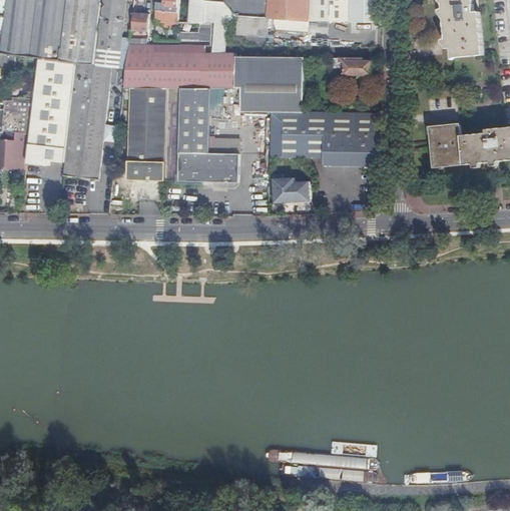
[(5,0),(3,16),(0,41),(0,54),(13,56),(37,58),(58,61),(62,34),(64,15),(65,0),(5,0)]
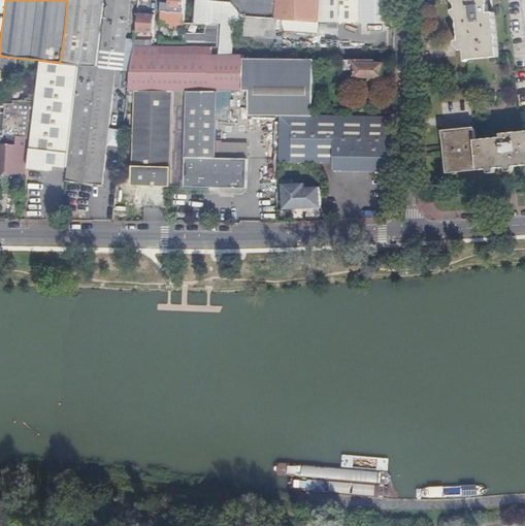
[(99,36),(103,0),(67,0),(66,15),(64,35),(60,63),(76,65),(96,67),(99,36)]
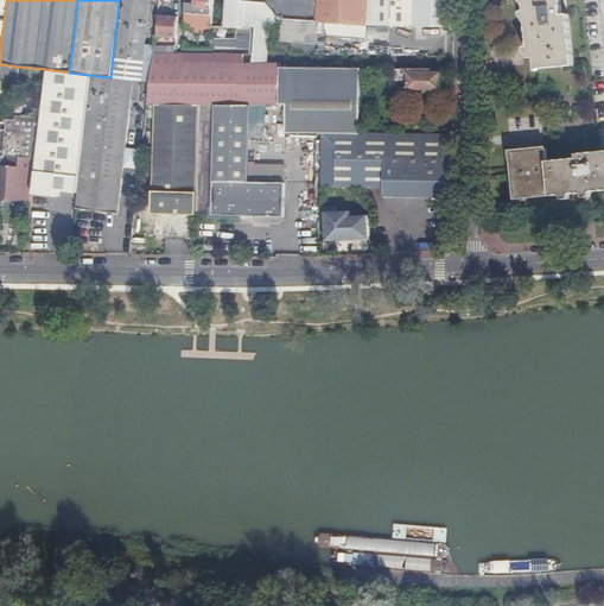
[(119,0),(114,42),(140,44),(145,0),(119,0)]
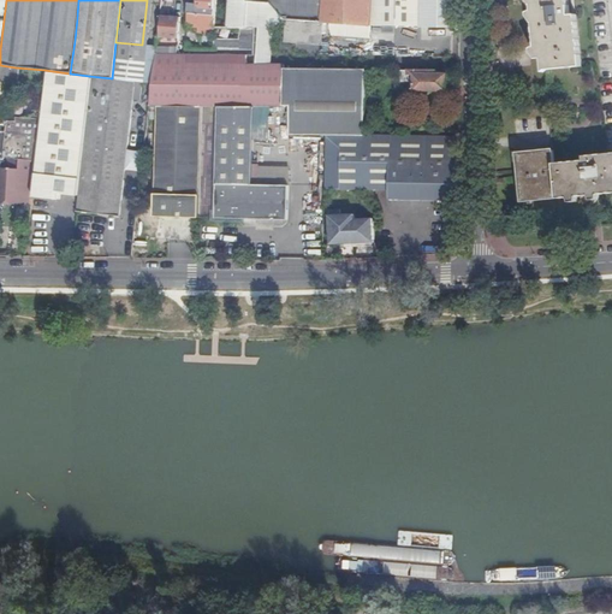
[(211,15),(212,0),(196,0),(186,0),(185,12),(211,15)]
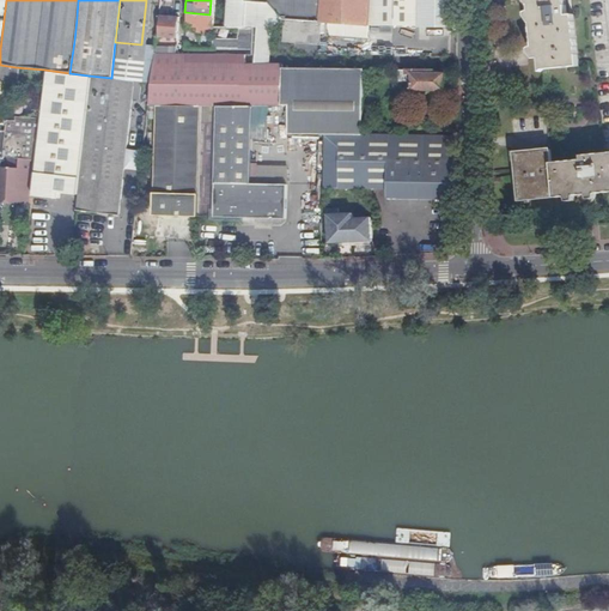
[(316,42),(317,29),(317,20),(318,0),(256,0),(268,1),(273,7),(262,17),(270,25),(280,17),(281,18),(281,28),(280,38),(316,42)]
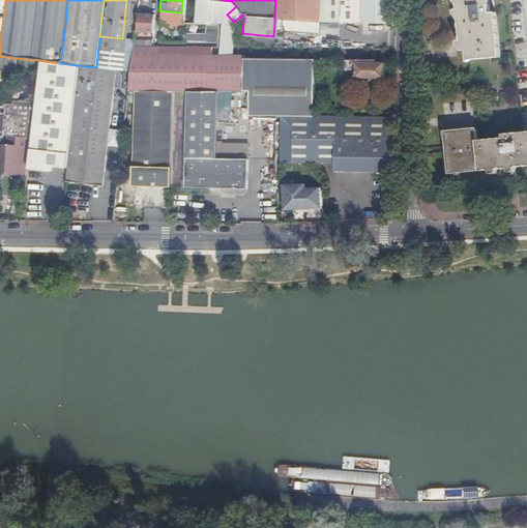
[(316,32),(316,22),(393,22),(392,1),(392,0),(275,0),(274,18),(281,19),(281,22),(281,23),(283,28),(316,32)]
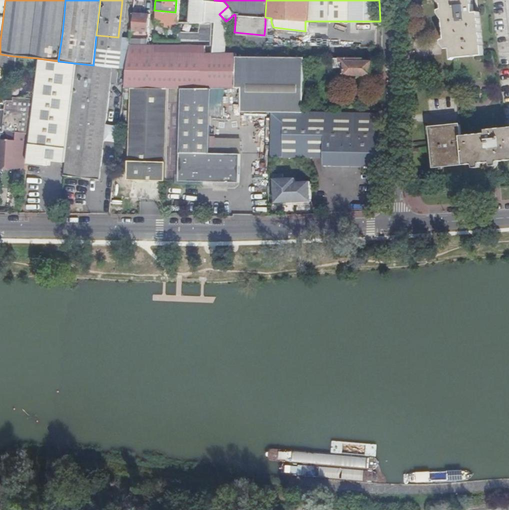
[(438,0),(444,47),(451,47),(452,56),(481,53),(476,11),(471,11),(469,0),(438,0)]
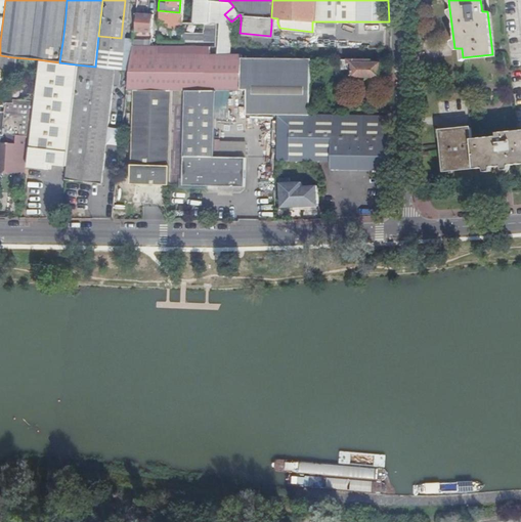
[(158,10),(157,20),(170,22),(179,23),(179,12),(158,10)]
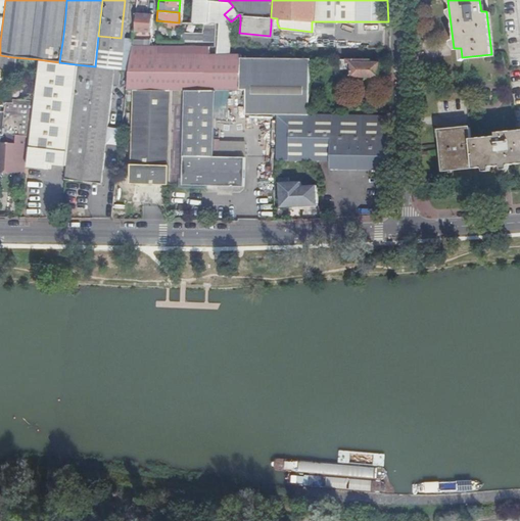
[(150,13),(145,13),(135,12),(133,30),(148,32),(150,13)]
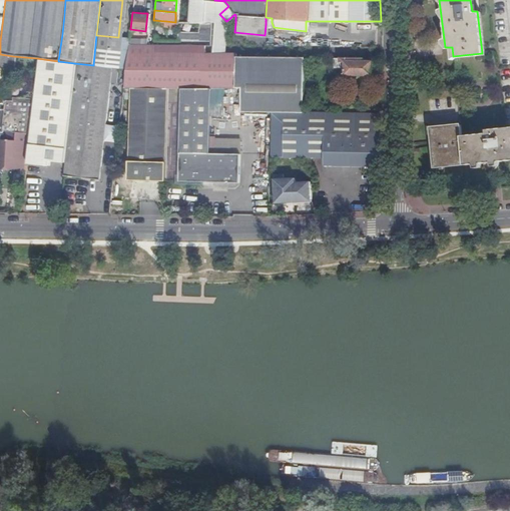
[(208,41),(209,23),(197,22),(197,32),(176,31),(175,39),(208,41)]
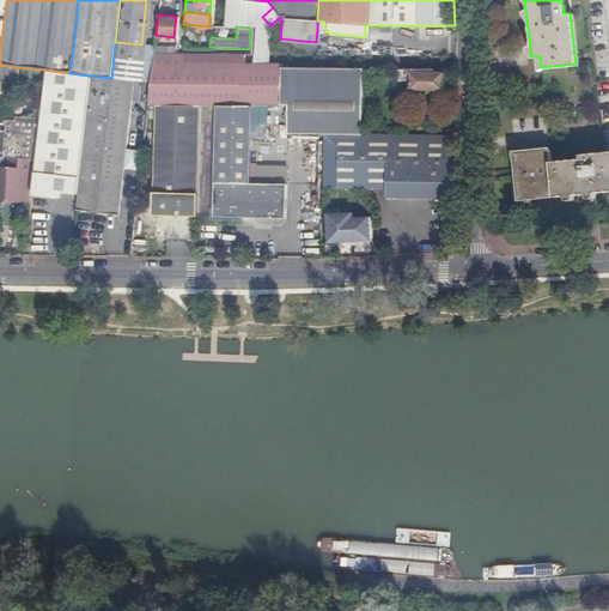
[(152,44),(141,44),(115,42),(111,78),(132,79),(147,82),(151,52),(152,44)]
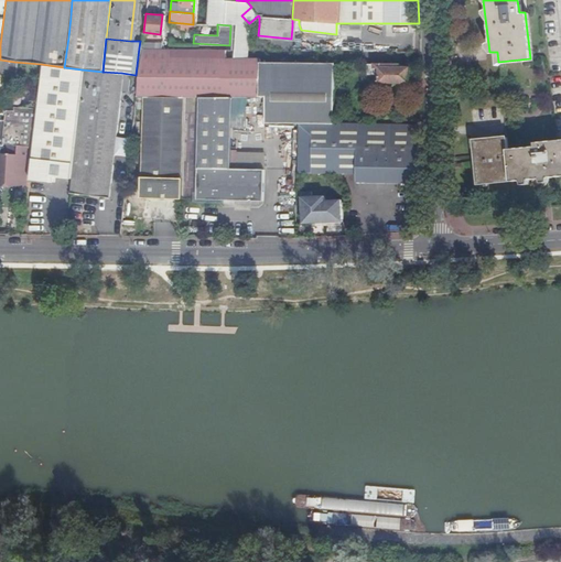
[(332,120),(333,72),(333,63),(258,63),(258,60),(223,58),(168,57),(168,49),(159,47),(139,47),(136,75),(133,96),(141,95),(184,97),(200,96),(232,96),(262,96),(263,125),(292,123),(292,119),(295,119),(295,122),(297,122),(332,122),(332,120)]
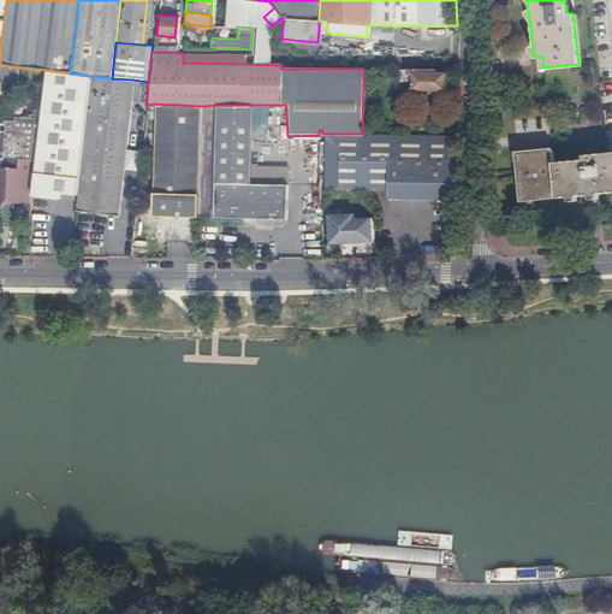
[(243,64),(243,54),(183,53),(183,63),(243,64)]
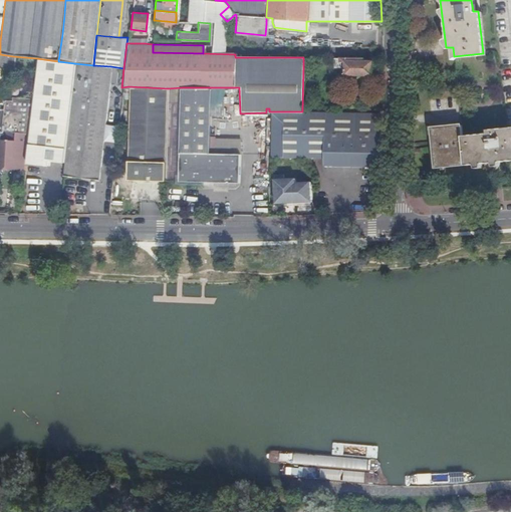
[(13,56),(0,54),(0,66),(12,68),(13,56)]
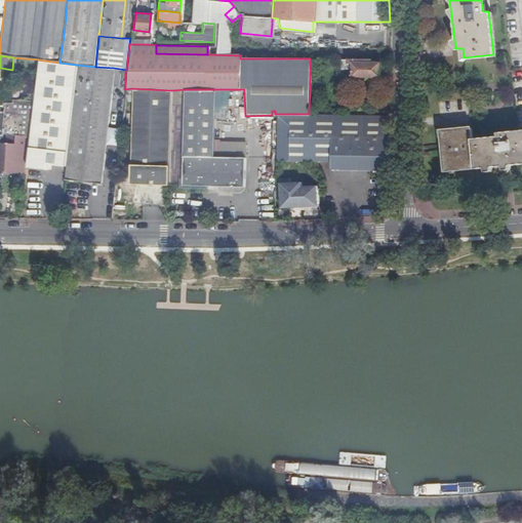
[(13,57),(12,70),(37,73),(38,59),(13,57)]
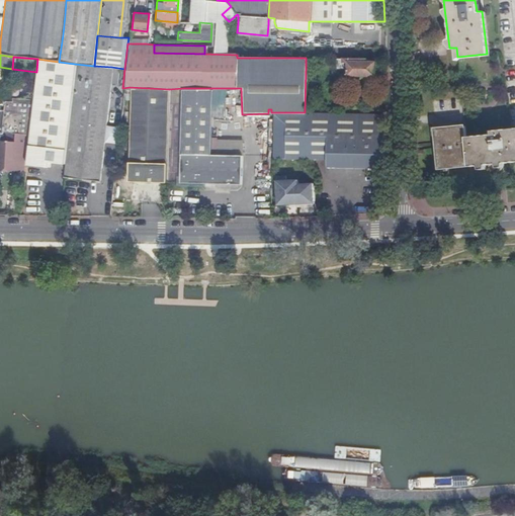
[(346,60),(346,58),(335,58),(335,66),(346,67),(346,60)]
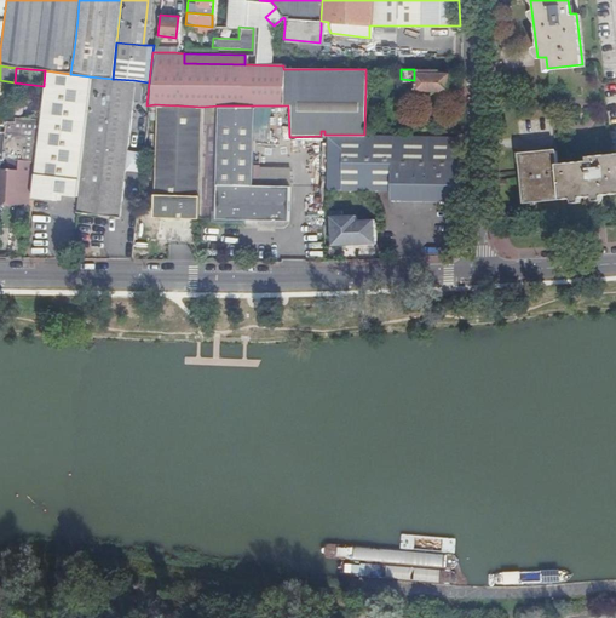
[(90,76),(70,74),(45,70),(44,86),(41,98),(39,120),(32,177),(30,186),(32,186),(30,195),(59,200),(59,193),(76,195),(90,76)]
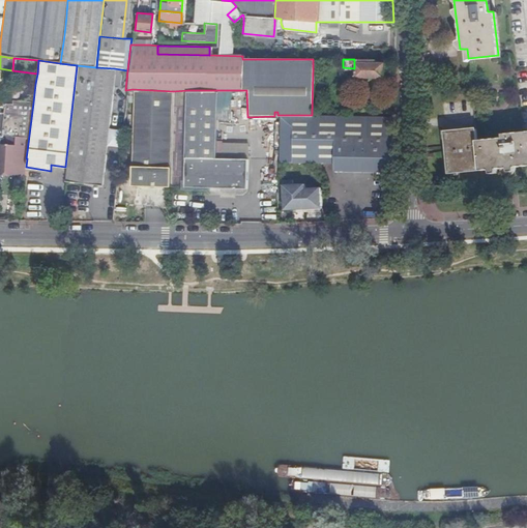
[(382,62),(354,61),(354,68),(354,76),(382,77),(382,62)]
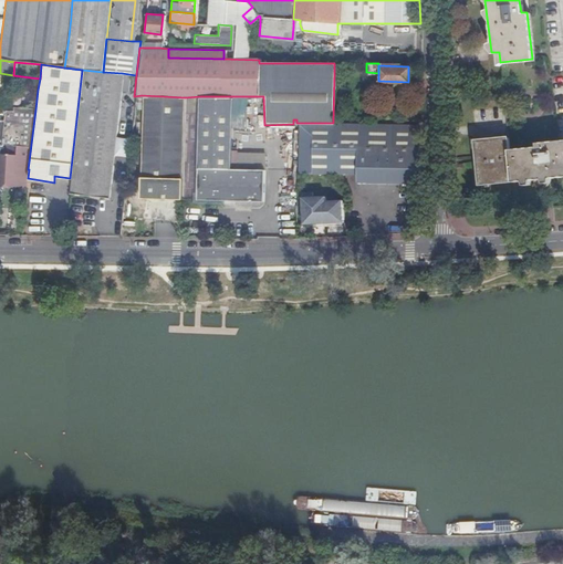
[(70,178),(68,194),(107,198),(122,73),(103,72),(82,70),(70,178)]
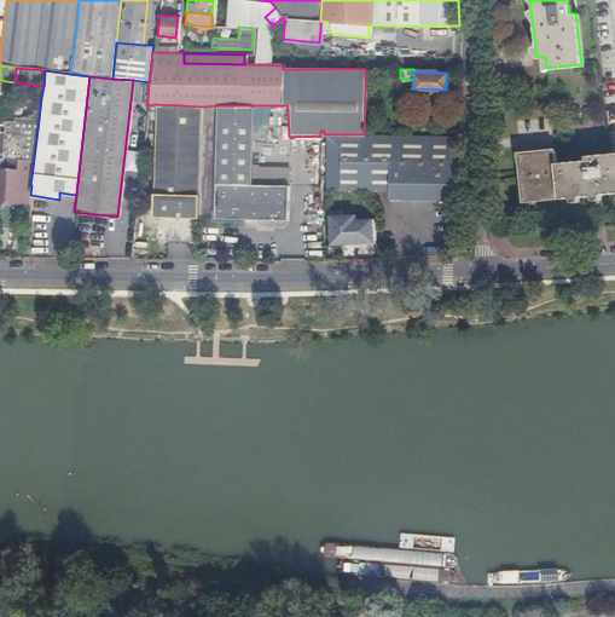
[(151,217),(198,218),(202,107),(155,104),(151,217)]
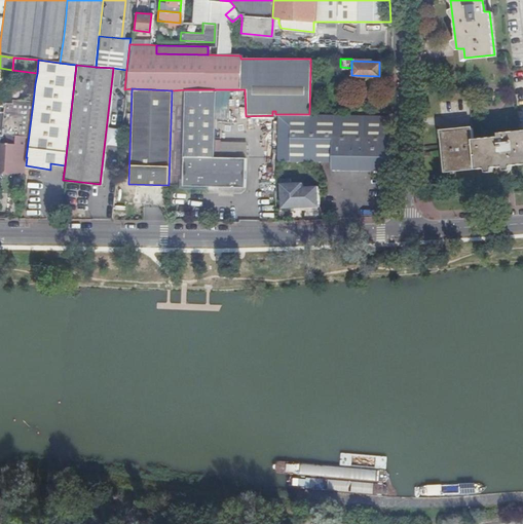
[(216,89),(186,89),(182,186),(244,188),(245,158),(214,157),(216,89)]
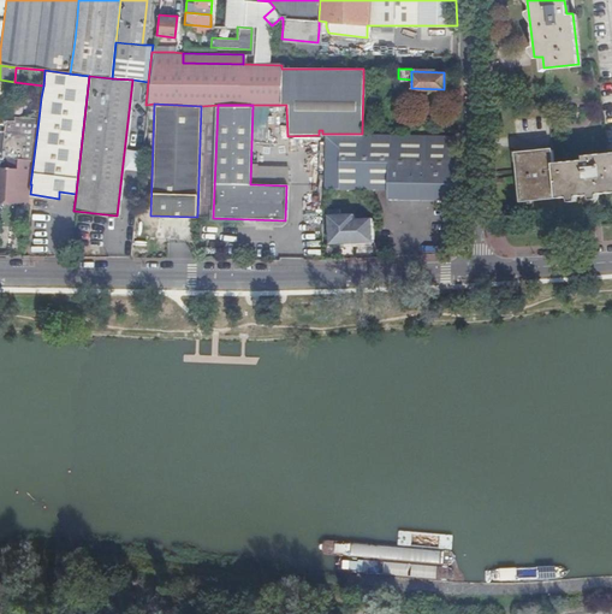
[(0,198),(27,200),(28,184),(30,184),(31,176),(39,119),(13,116),(13,119),(0,118),(0,198)]
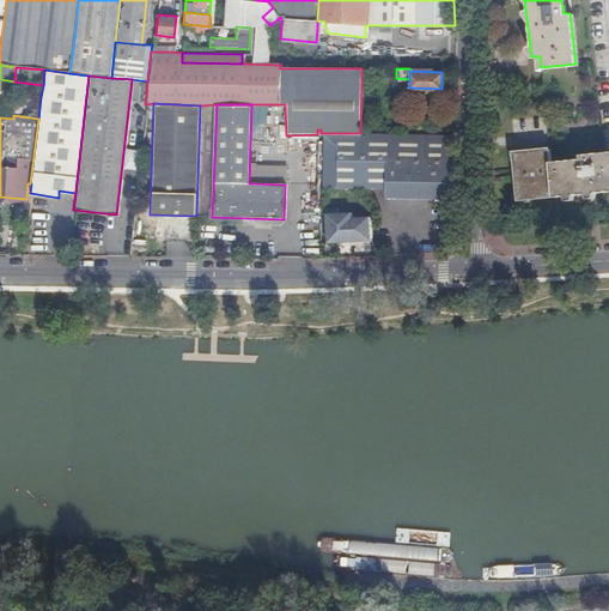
[(452,134),(452,125),(436,125),(436,133),(452,134)]
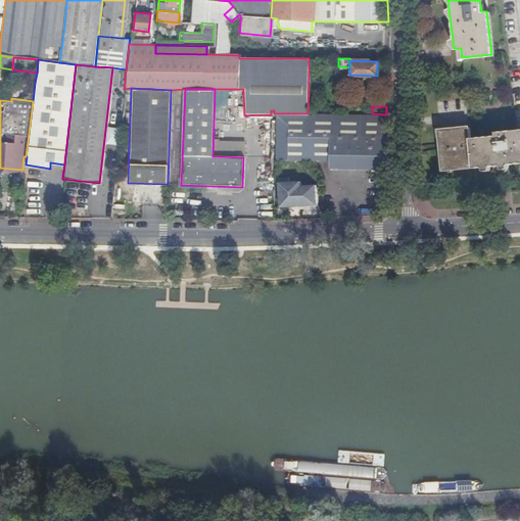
[(329,168),(386,169),(386,114),(372,113),(308,111),(308,113),(275,113),(274,158),(329,159),(329,168)]
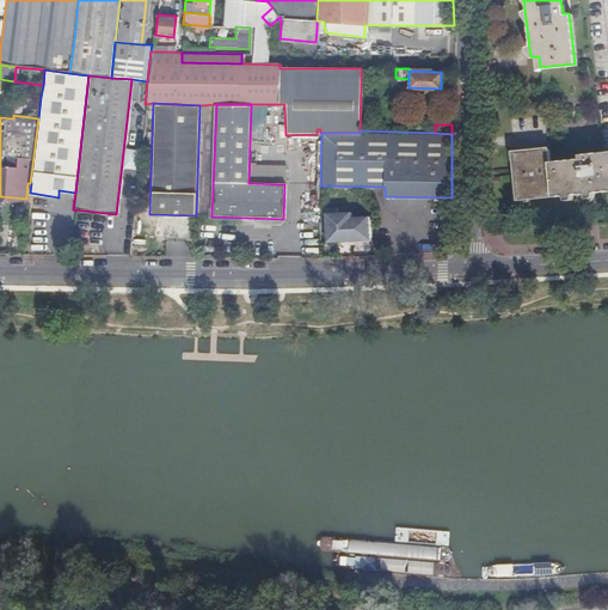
[(547,163),(546,147),(513,151),(513,159),(511,159),(515,196),(523,195),(523,196),(551,194),(547,163)]
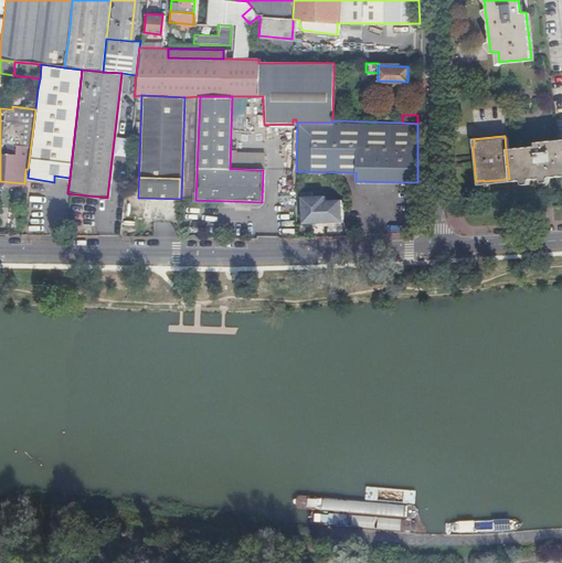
[(509,179),(509,180),(538,177),(537,168),(547,167),(547,170),(561,168),(561,144),(543,146),(542,145),(534,146),(536,147),(506,150),(509,179)]
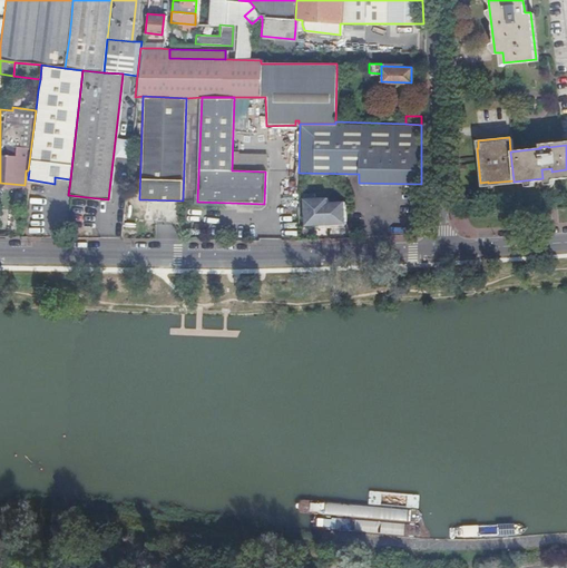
[(541,169),(543,178),(566,176),(566,169),(551,172),(551,168),(541,169)]
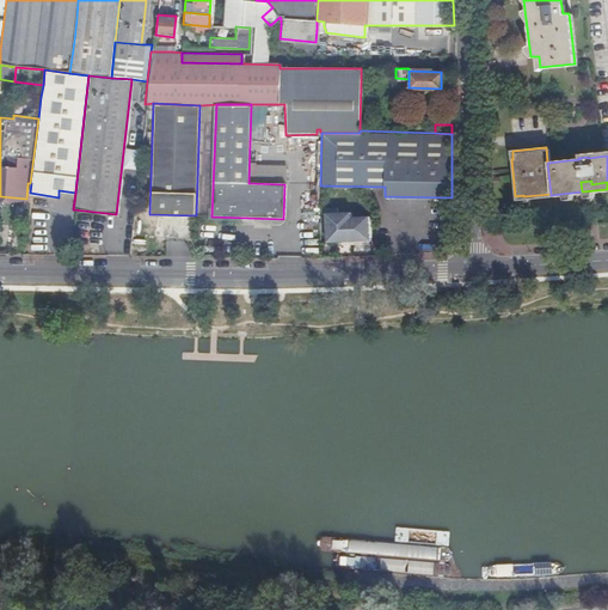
[(326,241),(368,238),(367,215),(350,215),(349,211),(335,212),(335,206),(324,207),(326,241)]
